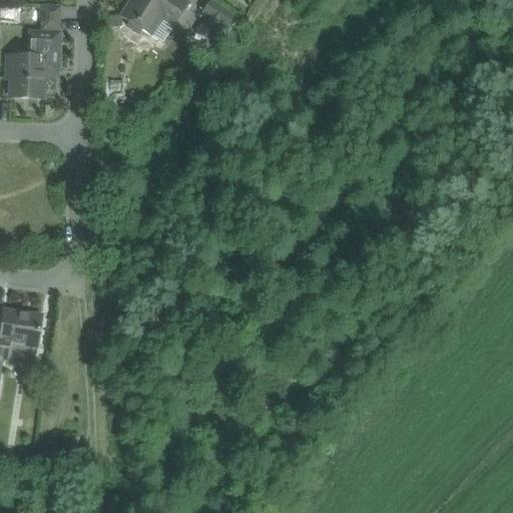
[(126,27),(138,35),(141,31),(150,36),(161,19),(173,27),(188,4),(182,0),(130,0),(120,17),(128,23),(126,27)]
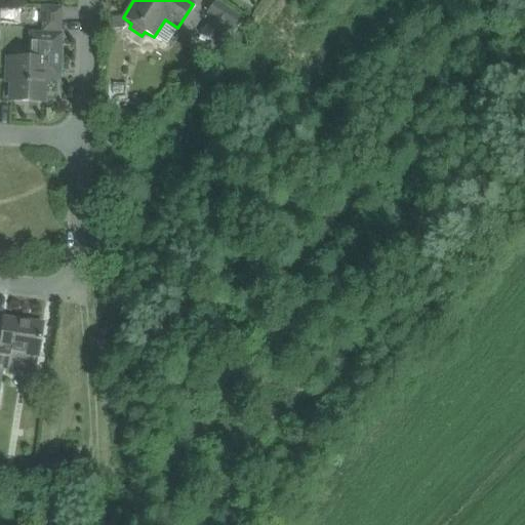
[(214,1),(205,15),(210,18),(200,34),(215,44),(226,29),(231,31),(239,17),(214,1)]
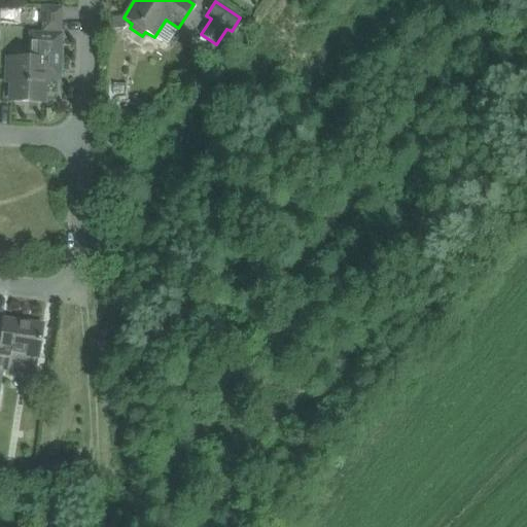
[(61,8),(42,7),(41,31),(60,32),(61,8)]
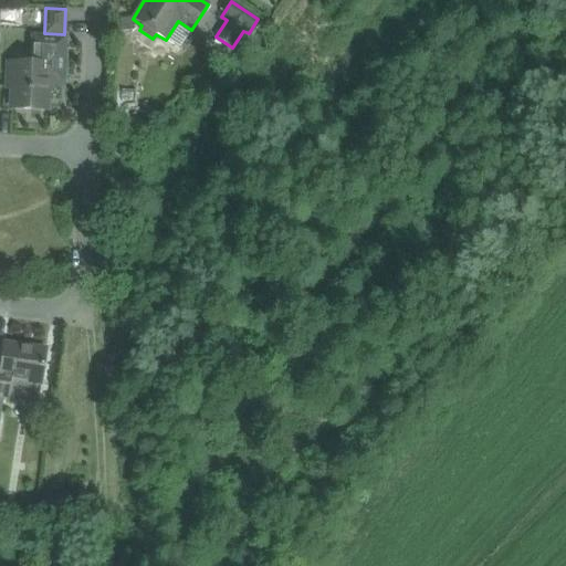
[(7,86),(12,87),(11,108),(46,109),(48,74),(62,75),(64,39),(33,38),(32,63),(8,62),(7,86)]
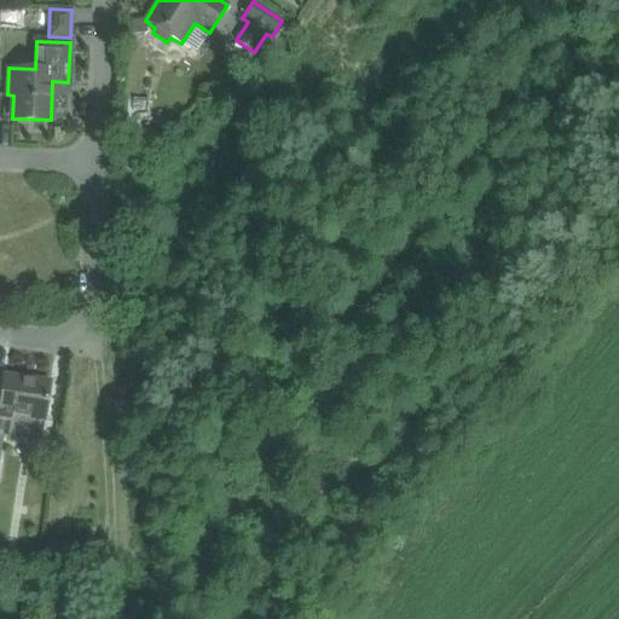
[(0,405),(0,435),(41,443),(50,382),(5,376),(0,405)]
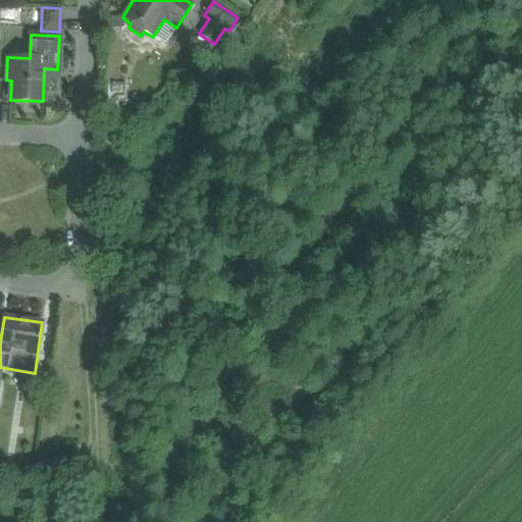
All buildings are outlined.
